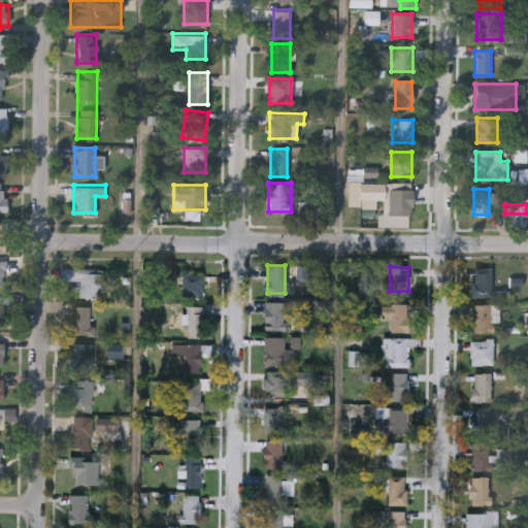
[(491,296),(473,296),(473,267),(491,267),(491,296)]
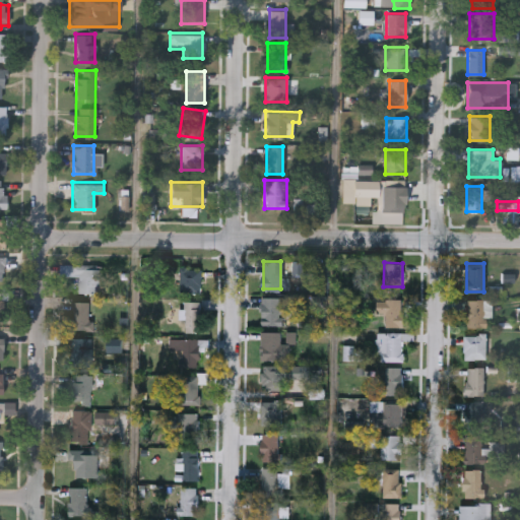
[(100,264),(100,291),(79,291),(79,275),(60,275),(60,264),(100,264)]
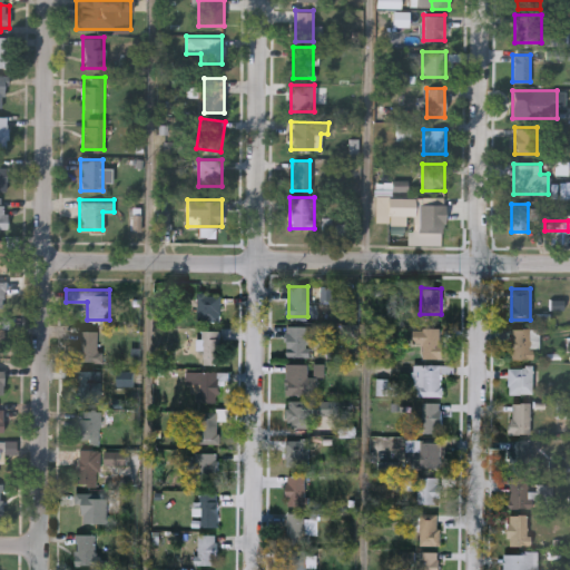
[(220,293),(220,320),(197,320),(197,293),(220,293)]
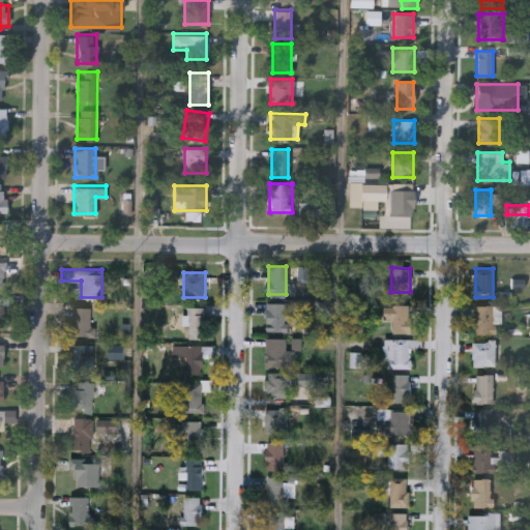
[(297,313),(297,320),(288,320),(288,331),(266,331),(266,301),(285,302),(285,313),(297,313)]
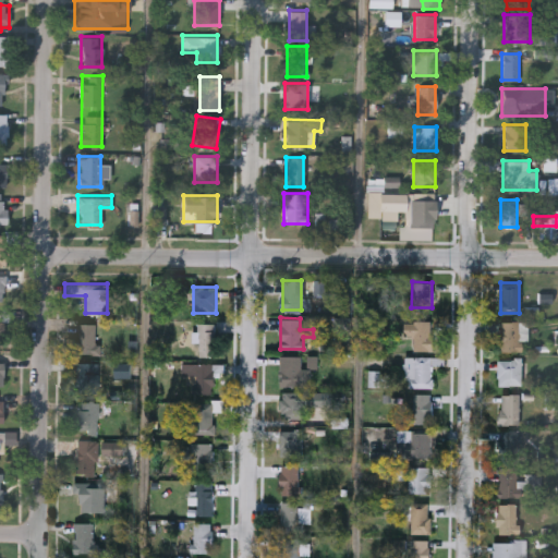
[(404,335),(404,320),(432,320),(432,350),(414,350),(414,335),(404,335)]
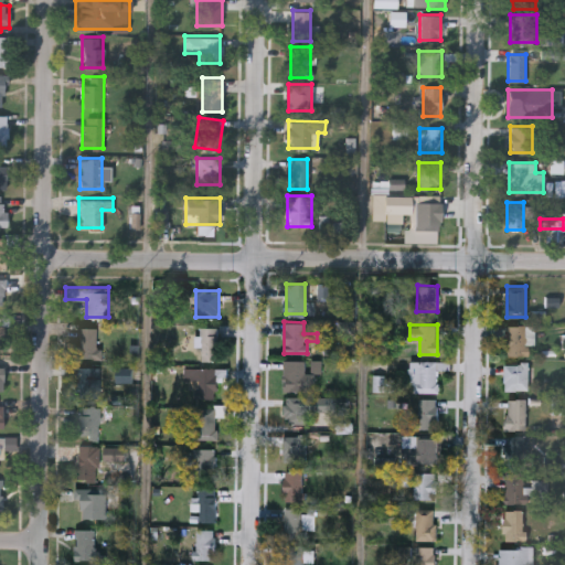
[(529,354),(507,354),(507,324),(529,324),(529,354)]
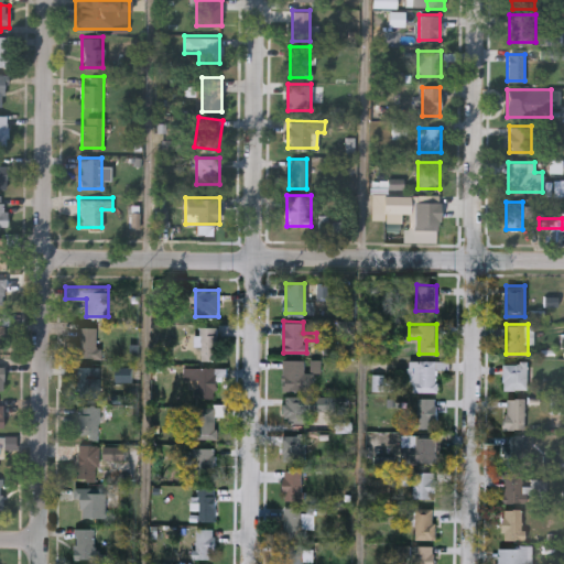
[(217,325),(217,359),(201,359),(201,325),(217,325)]
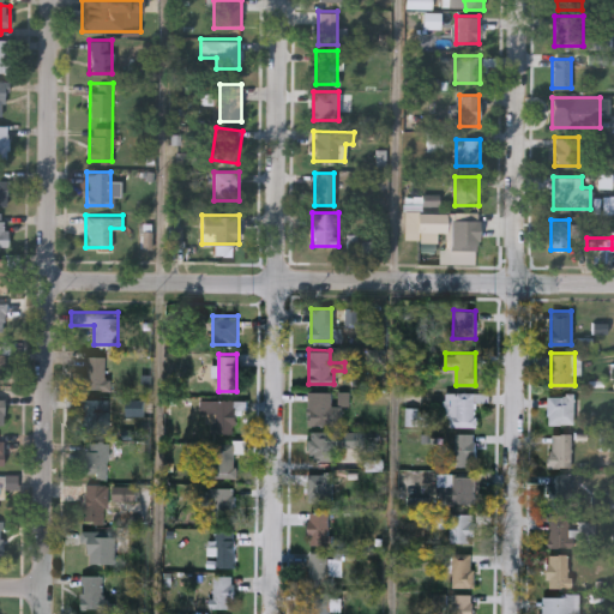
[(107,355),(107,387),(84,387),(84,355),(107,355)]
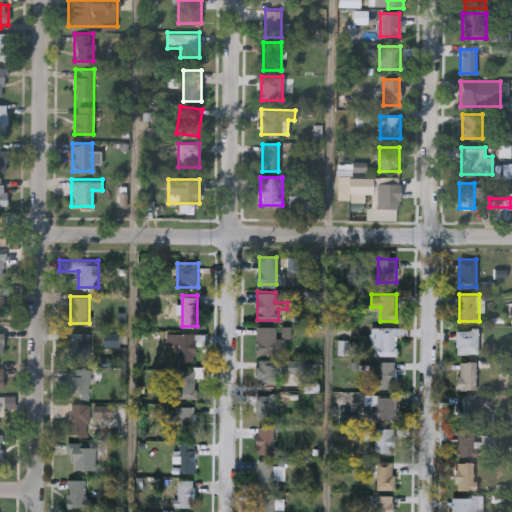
[(284,353),(256,353),(256,325),(276,325),(276,337),(284,337),(284,353)]
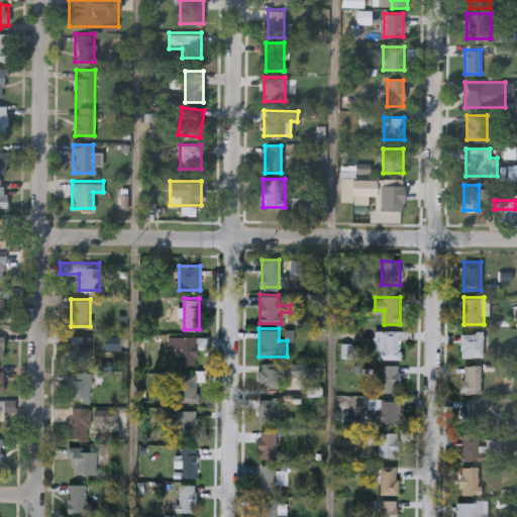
[(411,336),(400,336),(400,357),(375,357),(375,329),(411,329),(411,336)]
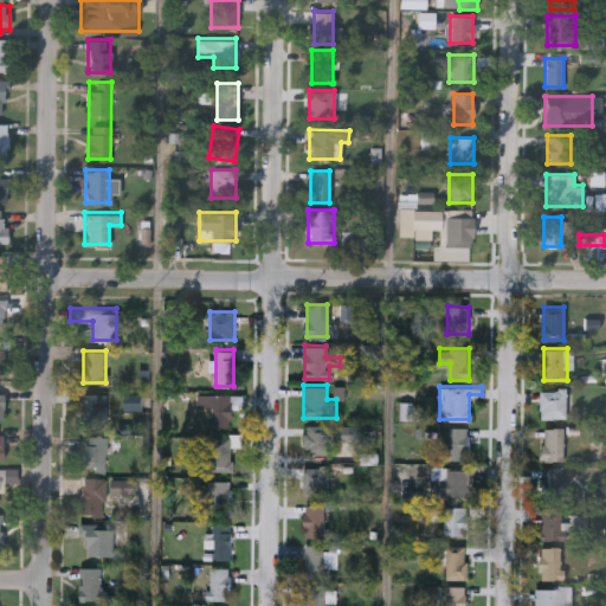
[(541,389),(566,389),(566,417),(541,417),(541,389)]
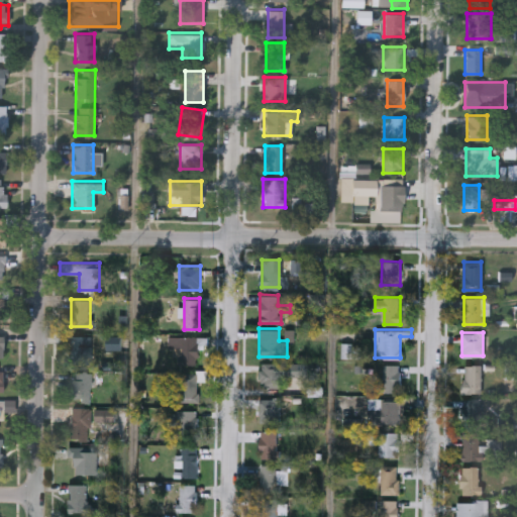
[(73,362),(73,334),(92,334),(92,362),(73,362)]
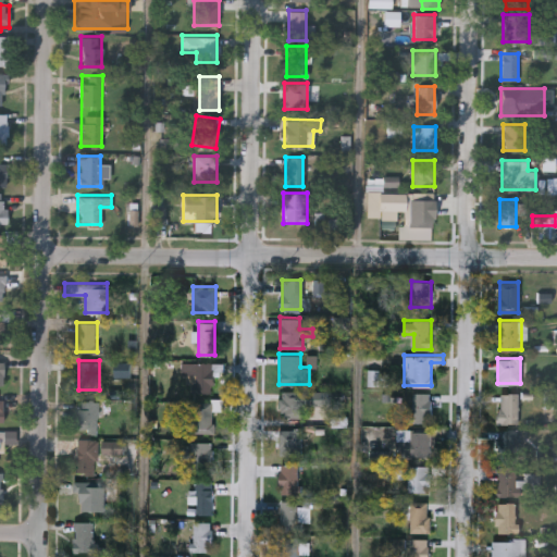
[(182,361),(213,361),(213,391),(182,391),(182,361)]
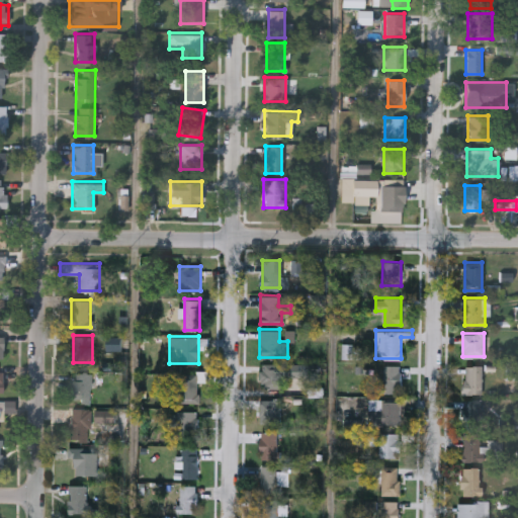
[(308,362),(308,375),(281,375),(281,386),(259,386),(259,362),(308,362)]
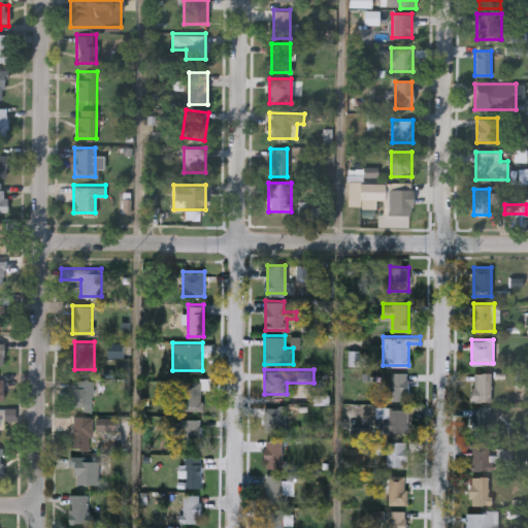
[(389,399),(389,371),(408,371),(408,399),(389,399)]
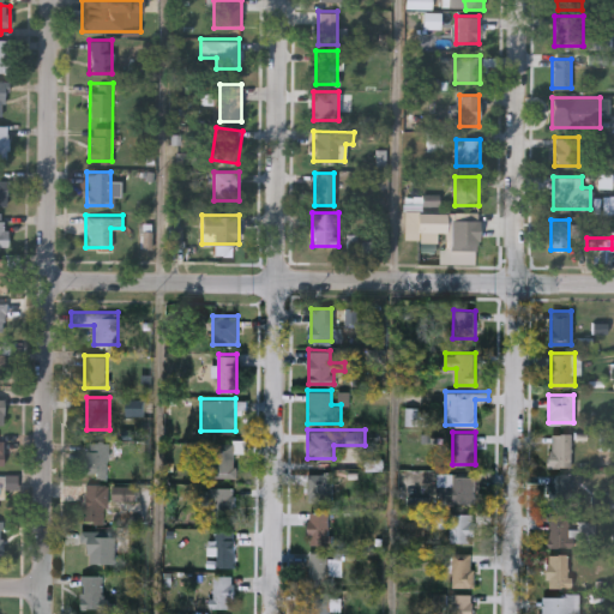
[(571,433),(570,467),(549,467),(549,433),(571,433)]
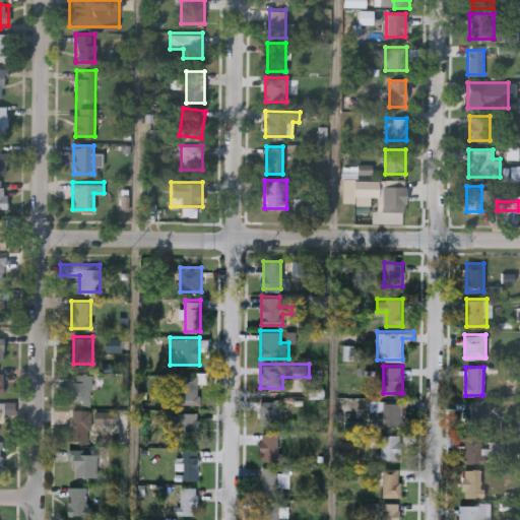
[(90,400),(71,400),(71,372),(90,372),(90,400)]
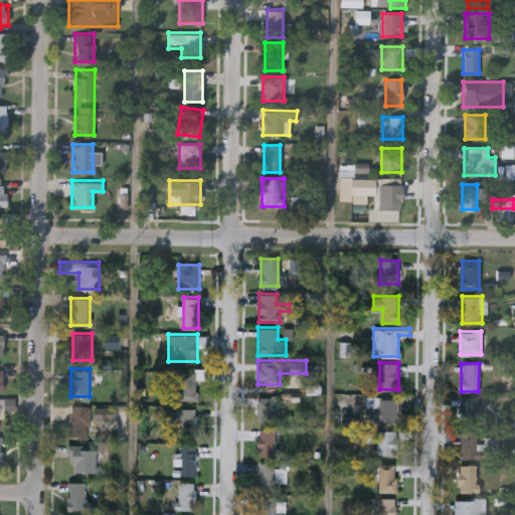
[(197,398),(172,398),(172,368),(197,368),(197,398)]
